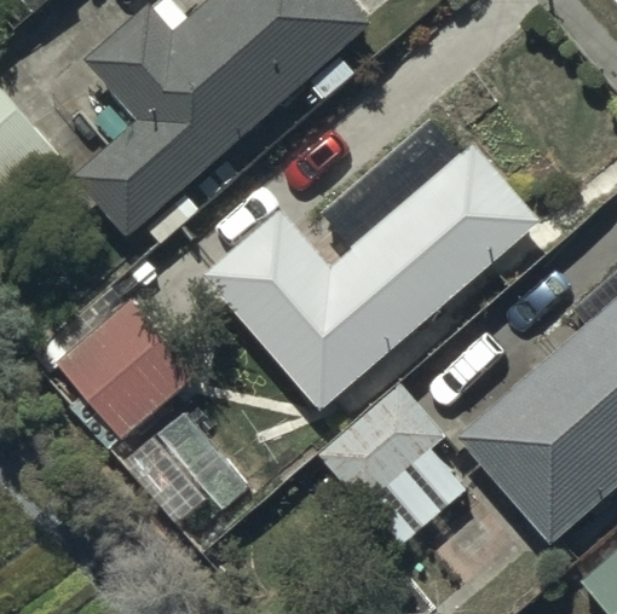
[(24,0),(38,16),(56,0),(24,0)]
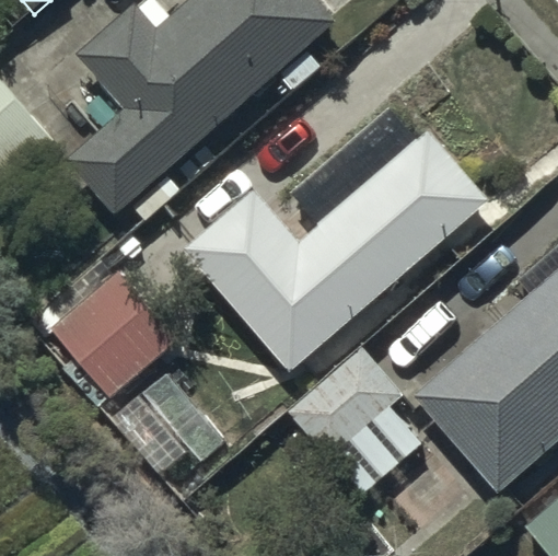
[(214,158),(199,141),(338,18),(322,0),(186,0),(170,14),(157,0),(141,0),(78,57),(95,77),(70,100),(99,131),(65,162),(114,217),(129,204),(142,219),(177,187),(165,173),(175,164),(189,181),(214,158)]
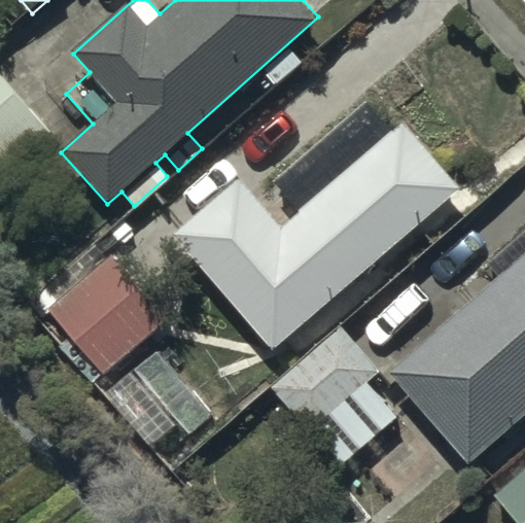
[(0,171),(48,132),(0,73),(0,171)]
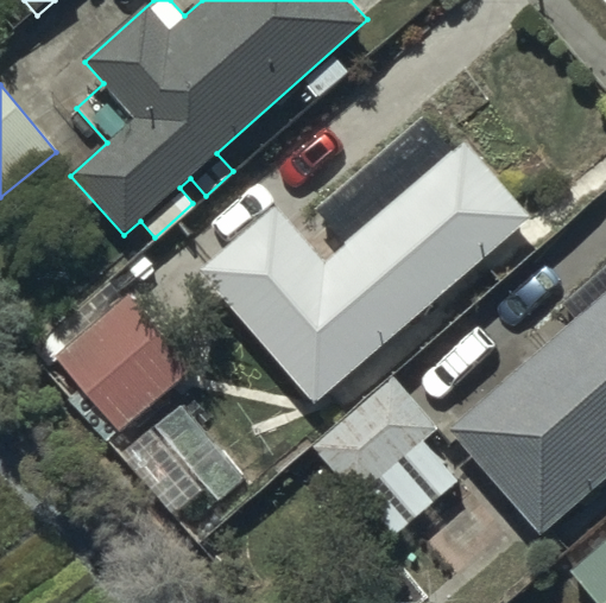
[(275,200),(196,267),(315,404),(531,216),(465,140),(455,145),(423,109),(317,202),(349,237),(327,259),(275,200)]
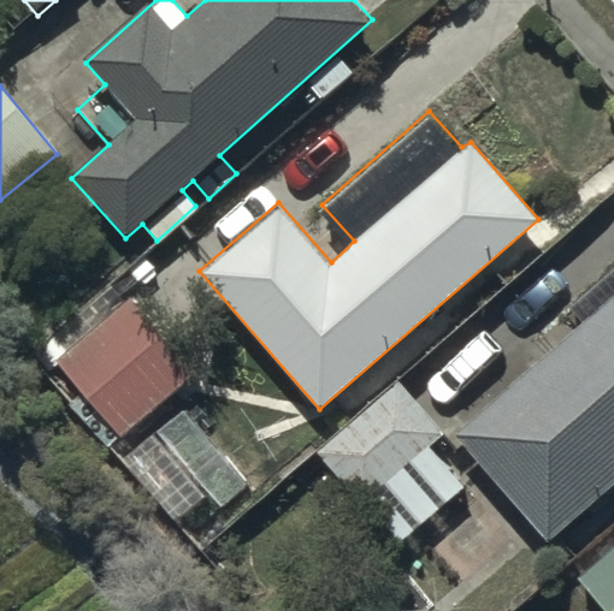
[(613,294),(453,433),(548,543),(613,485),(613,294)]
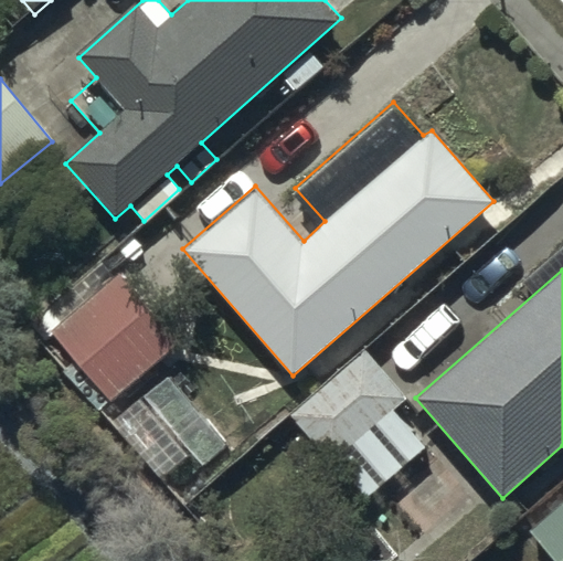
[(119,271),(49,328),(108,402),(179,345),(119,271)]
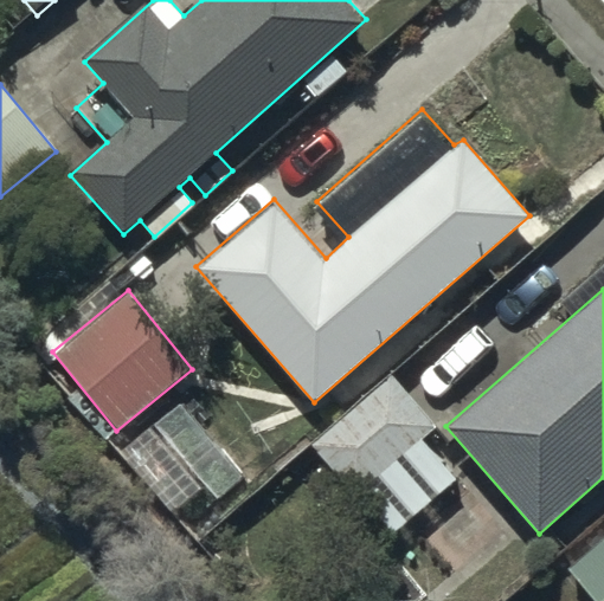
[(387,374),(309,444),(391,534),(453,479),(421,444),(437,428),(387,374)]
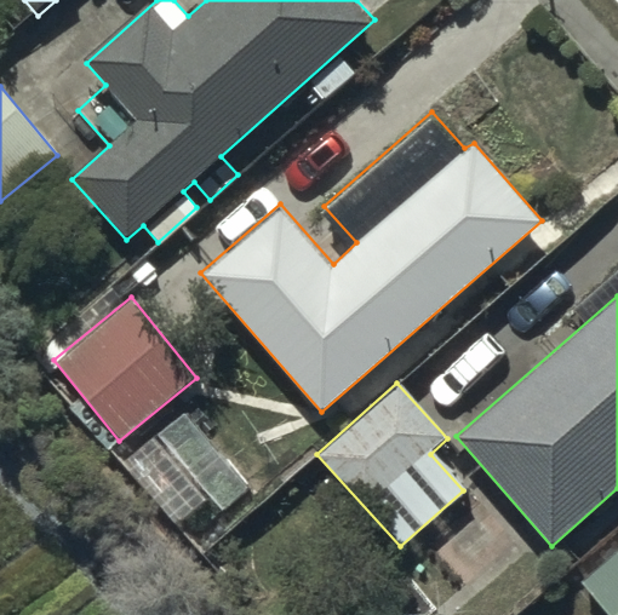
[(617,614),(617,551),(579,585),(604,614),(617,614)]
